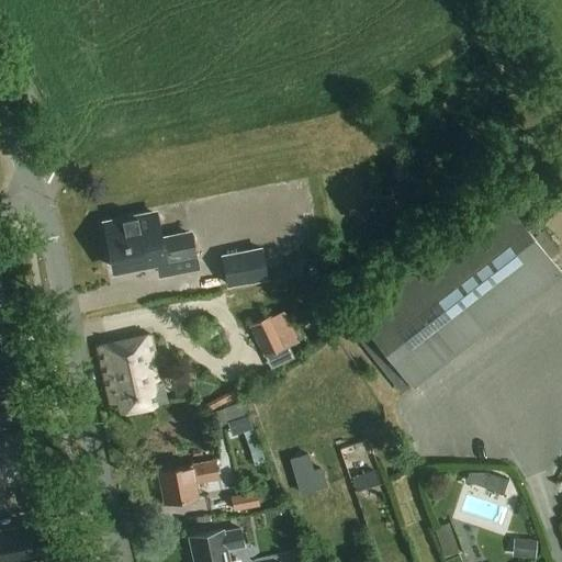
[(366,310),(358,319),(412,388),(502,317),(561,271),(506,203),(366,310)]
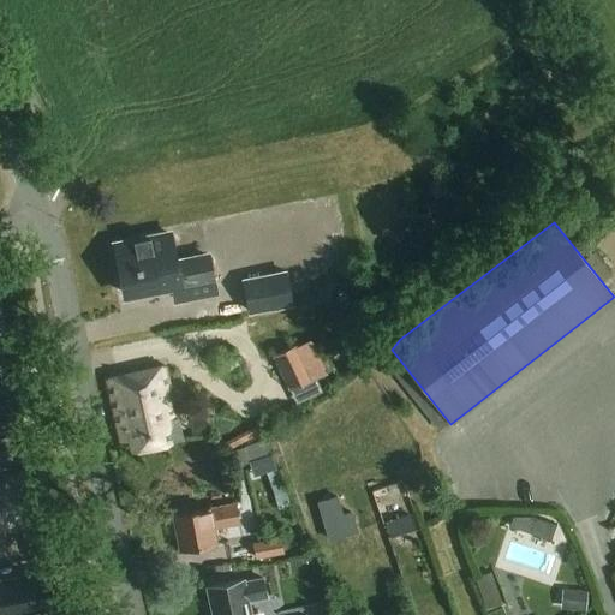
[(215,293),(209,261),(178,267),(172,238),(115,249),(125,296),(173,287),(175,300),(215,293)]
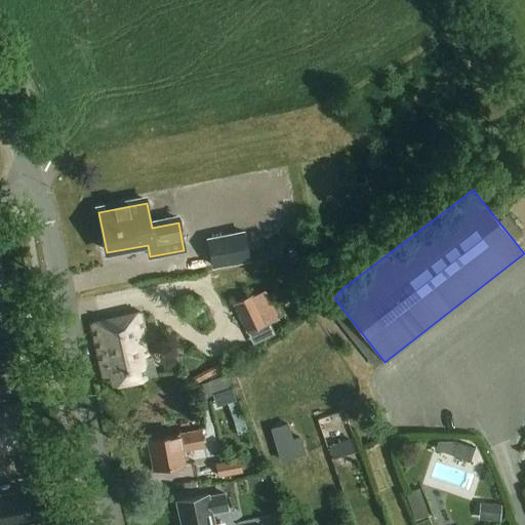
[(244,231),(205,238),(211,268),(250,259),(244,231)]
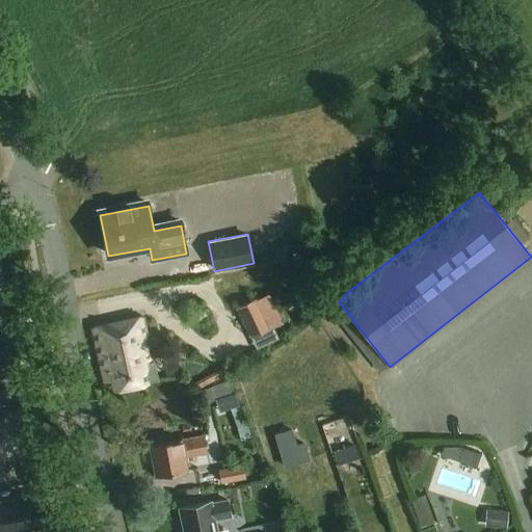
[(235,309),(249,339),(270,328),(257,298),(235,309)]
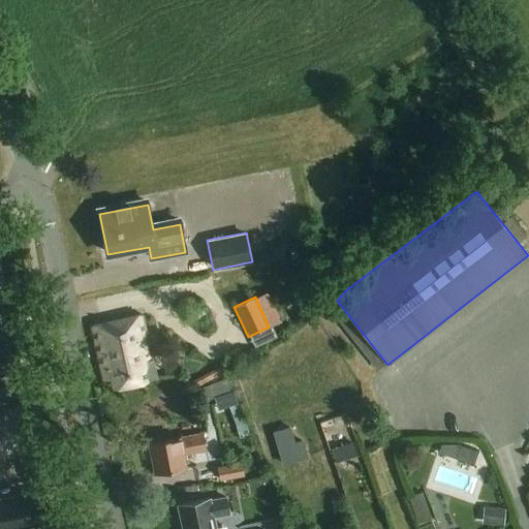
[(151,363),(142,317),(90,329),(101,381),(111,379),(114,390),(146,382),(146,381),(156,379),(152,362),(151,363)]
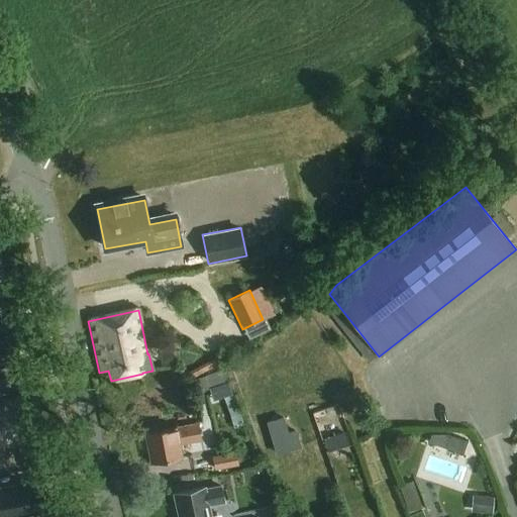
[(5,340),(4,334),(0,335),(0,370),(18,367),(13,339),(5,340)]
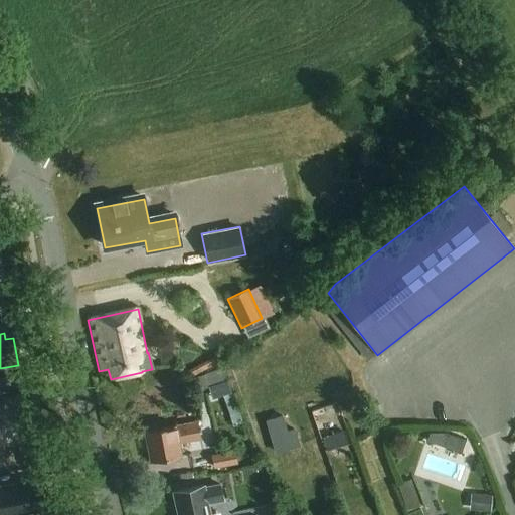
[(213,371),(191,379),(195,391),(208,387),(217,384),(221,396),(231,393),(223,368),(213,371)]
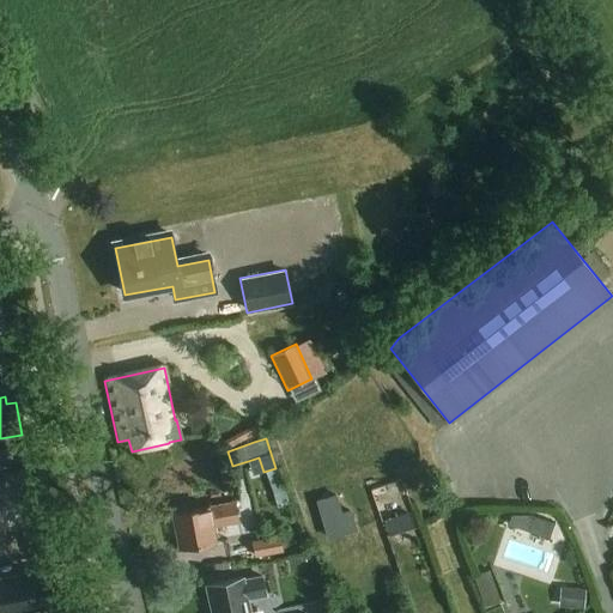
[(0,530),(38,523),(30,484),(23,485),(22,478),(6,481),(7,486),(0,487),(0,530)]
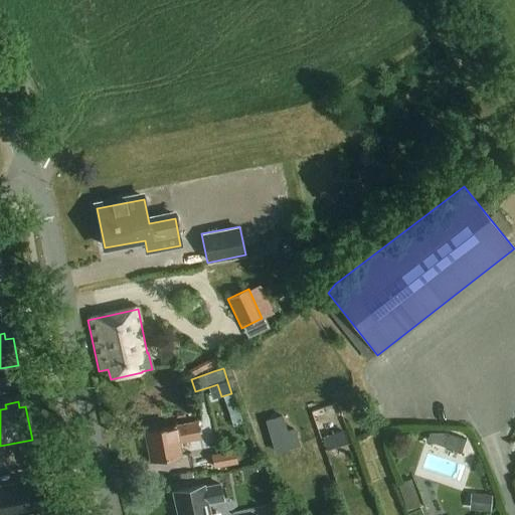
[(283,415),(266,420),(274,448),(298,440),(295,428),(288,431),(283,415)]
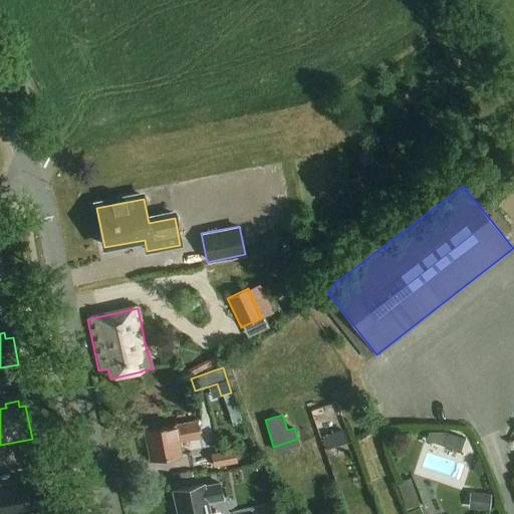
[(202,436),(199,421),(176,426),(176,425),(146,431),(152,461),(182,455),(179,441),(202,436)]
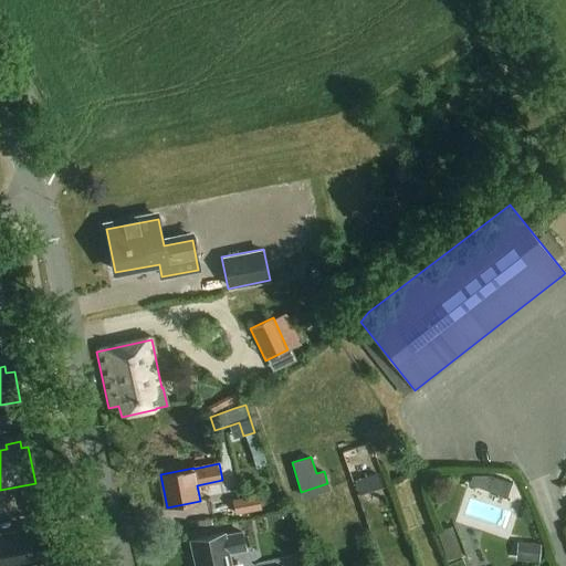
[(368,502),(392,493),(384,468),(359,477),(368,502)]
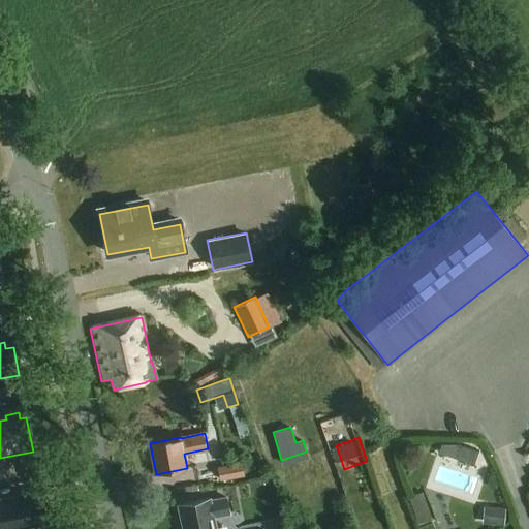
[(457,443),(452,458),(473,465),(477,454),(478,450),(457,443)]
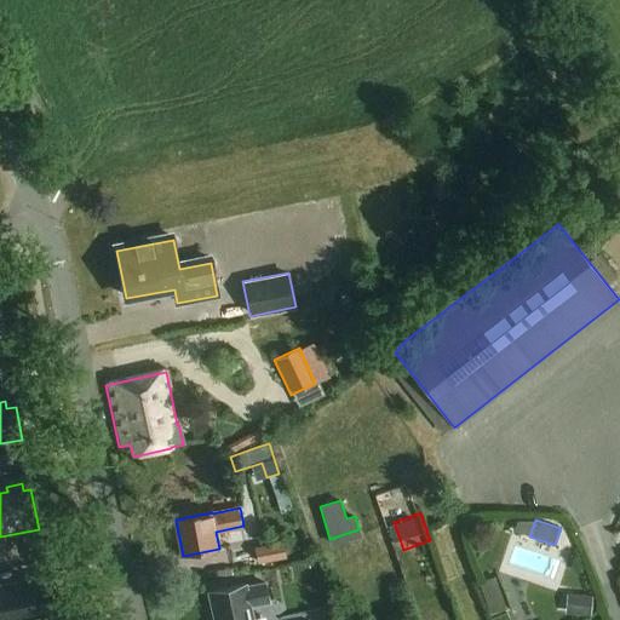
[(282,541),(254,547),(257,563),(286,558),(282,541)]
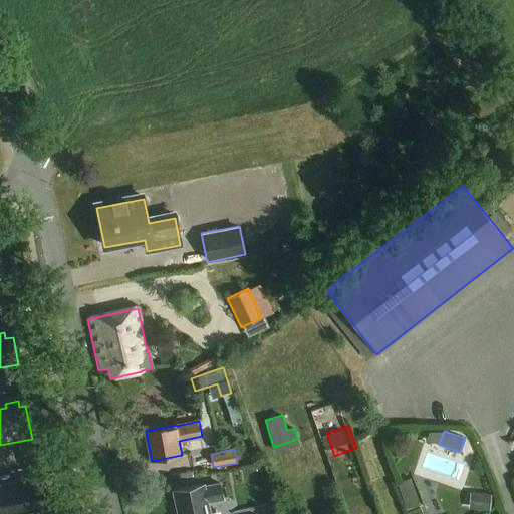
[(0,508),(1,513),(20,513),(45,509),(39,478),(0,485),(0,508)]
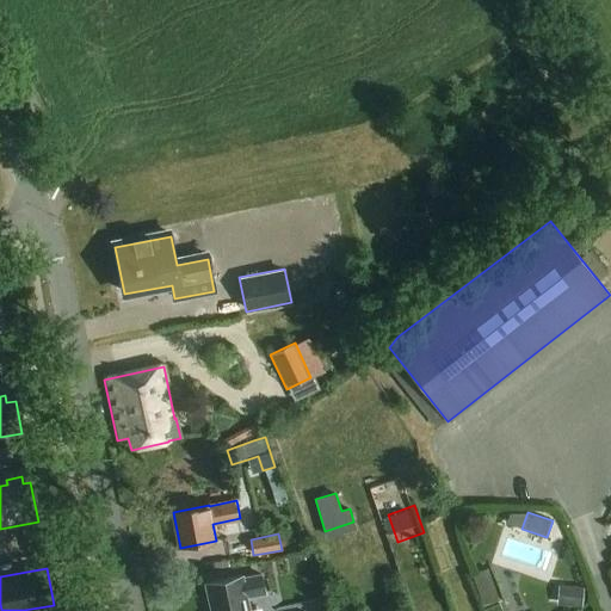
[(489,574),(474,579),(482,606),(499,600),(489,574)]
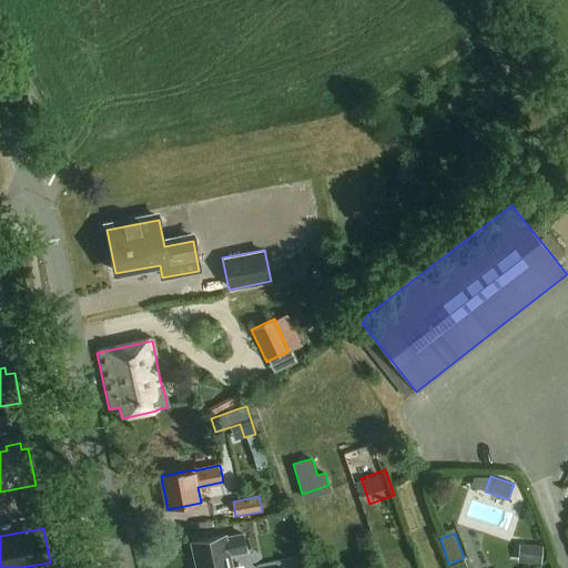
[(245,551),(242,535),(225,538),(224,536),(191,544),(195,567),(231,567),(229,556),(245,551)]
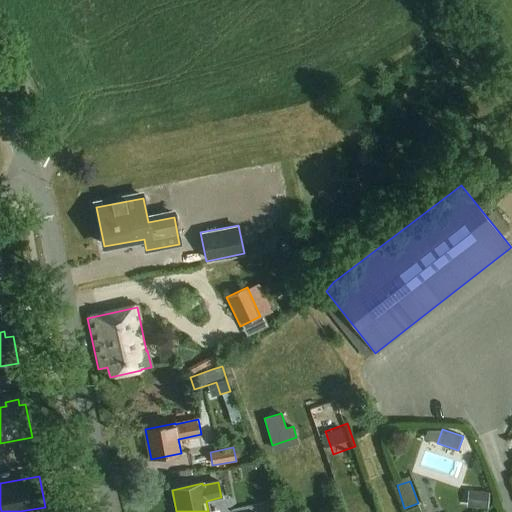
[(466,489),(465,506),(486,507),(488,491),(466,489)]
